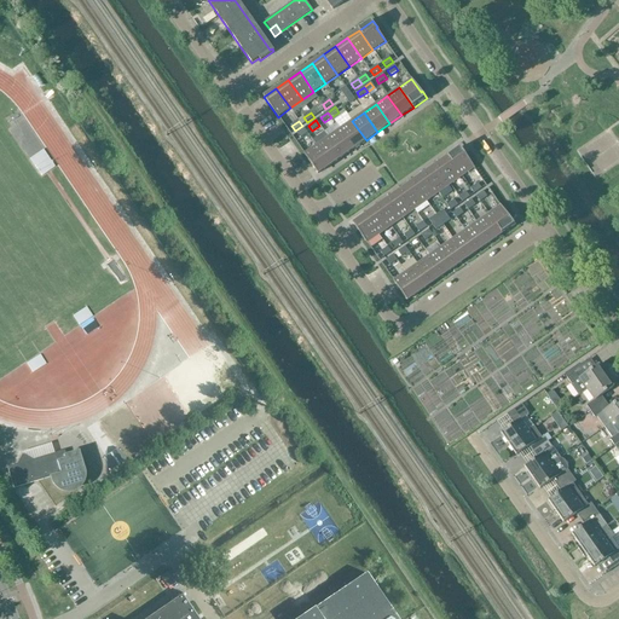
[(340,129),(354,149),(366,140),(352,121),(340,129)]
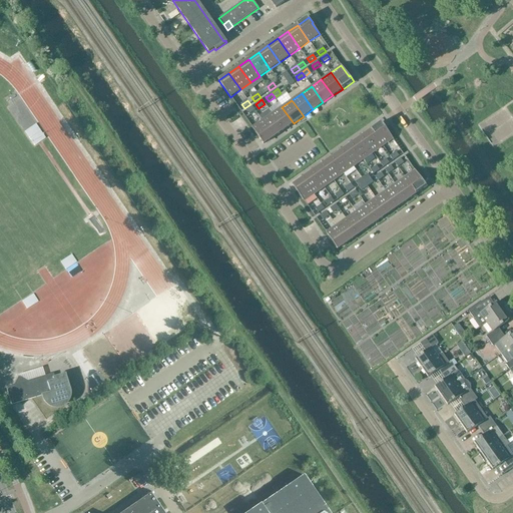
[(252,106),(246,111),(248,115),(255,110),(252,106)]
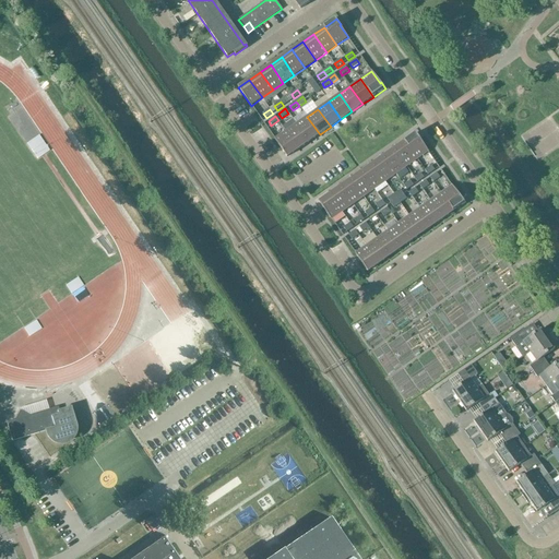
[(320,134),(307,117),(296,125),(309,142),(320,134)]
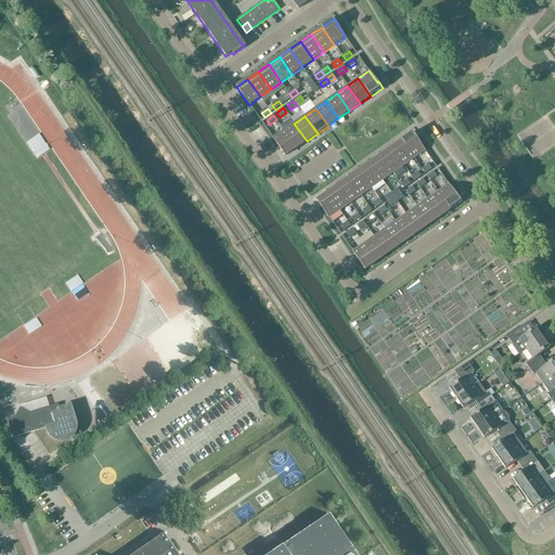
[(294,124),(284,130),(296,149),(307,141),(294,124)]
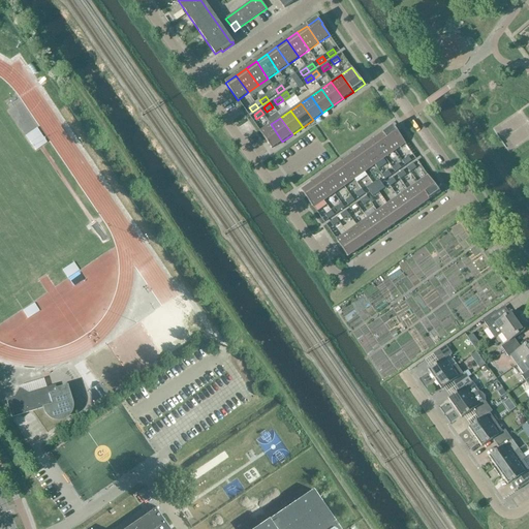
[(282,142),(271,124),(259,132),(272,149),(282,142)]
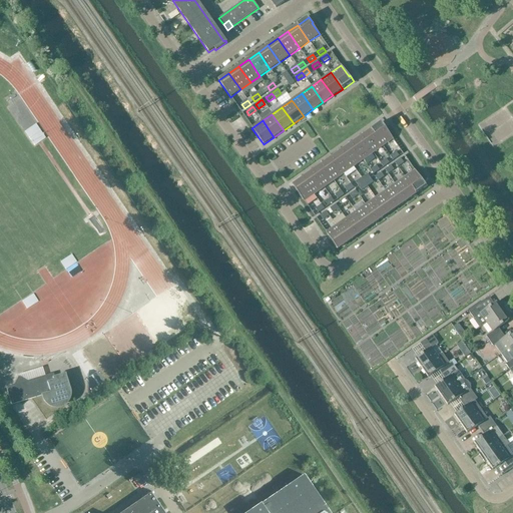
[(383,146),(393,139),(386,128),(387,127),(383,122),(372,129),(383,146)]
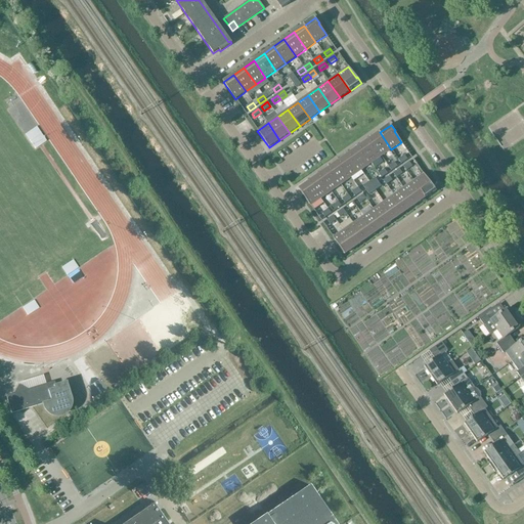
[(380,132),(369,139),(381,157),(391,149),(380,132)]
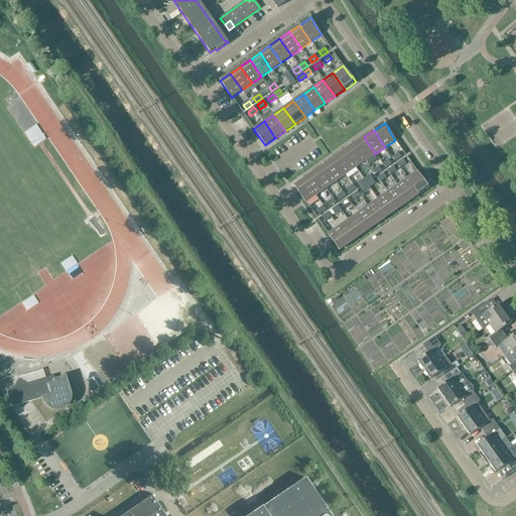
[(366,161),(375,154),(364,137),(354,144),(366,161)]
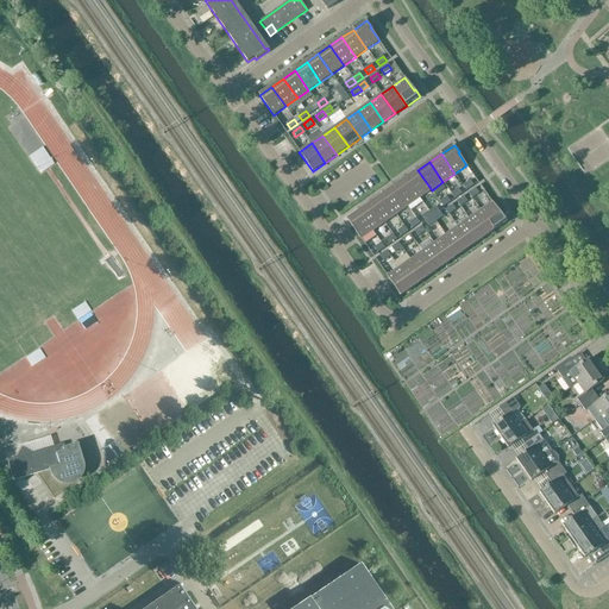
[(420,199),(432,190),(418,170),(406,179),(420,199)]
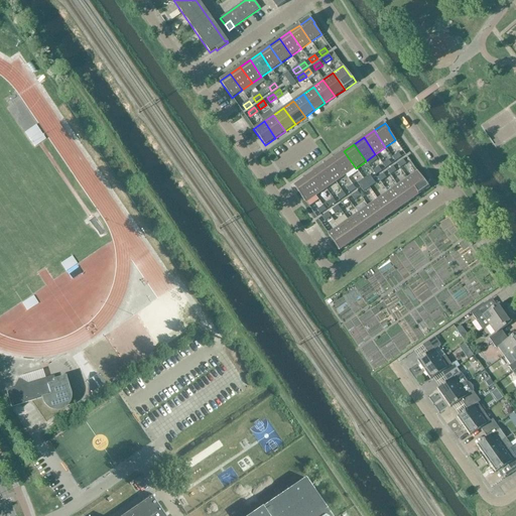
[(344,151),(334,158),(346,175),(356,168),(344,151)]
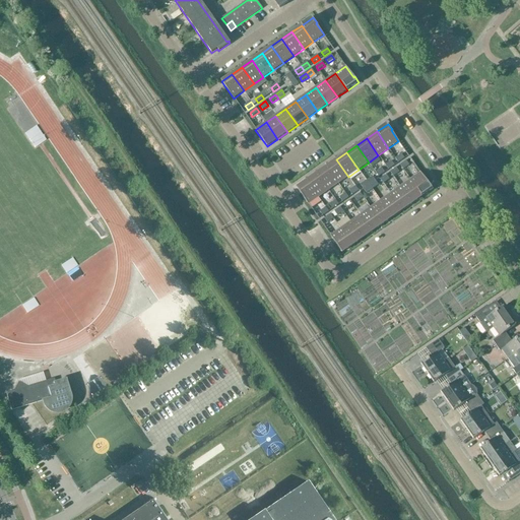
[(402,154),(395,158),(398,163),(404,158),(402,154)]
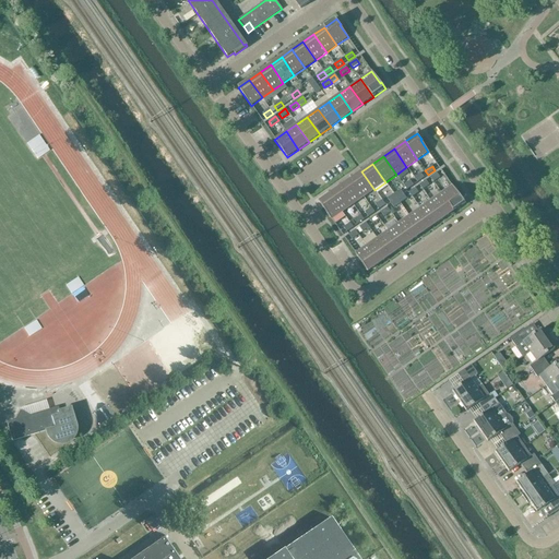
[(361,171),(352,179),(364,197),(375,190),(361,171)]
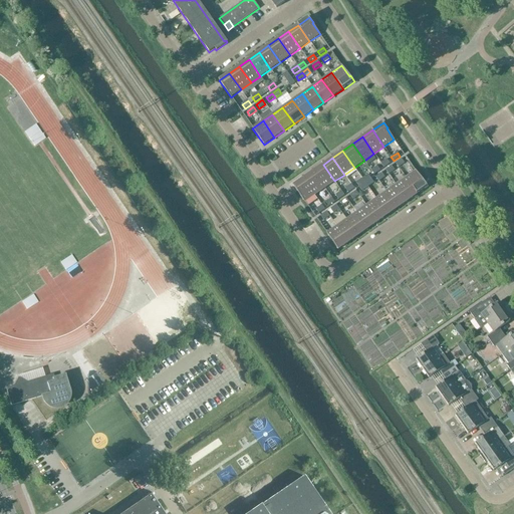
[(402,159),(396,164),(399,168),(405,164),(402,159)]
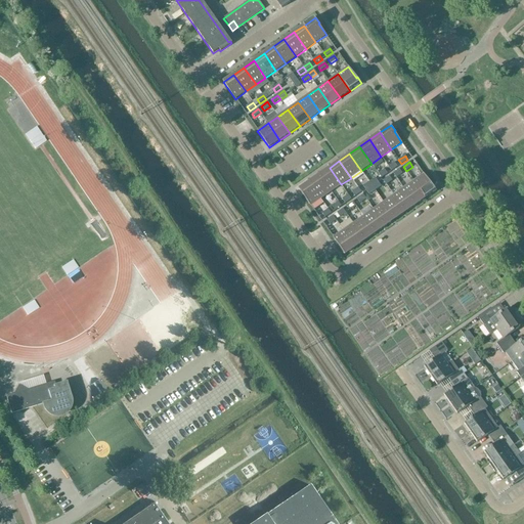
[(395,163),(389,167),(391,171),(398,167),(395,163)]
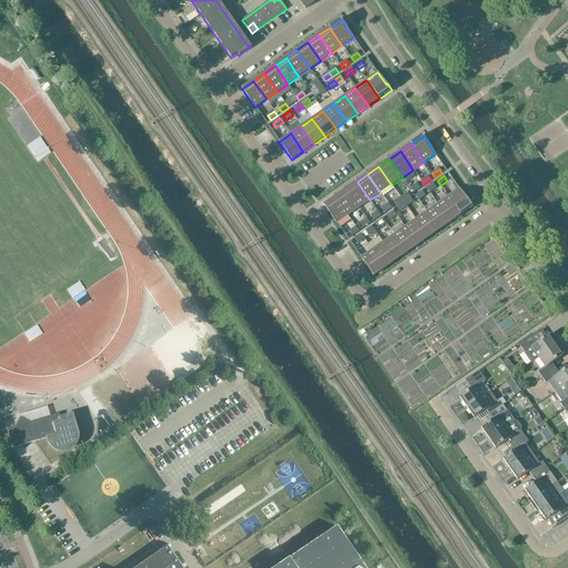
[(369,200),(357,182),(346,190),(358,208),(369,200)]
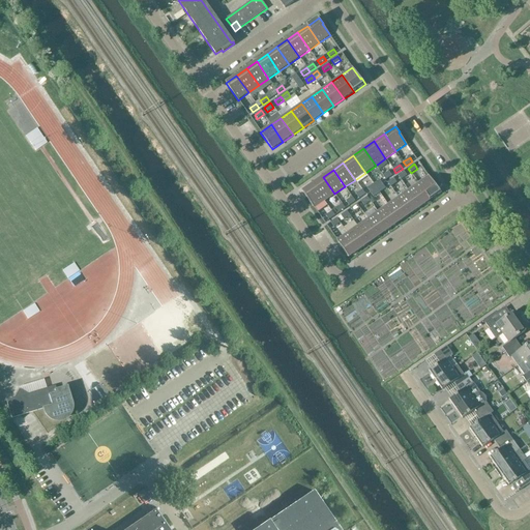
[(404,171),(398,176),(401,180),(407,175),(404,171)]
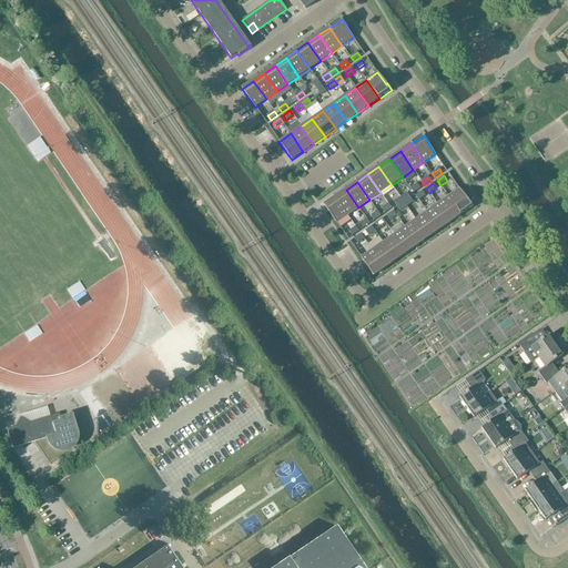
[(417,184),(411,189),(414,193),(421,189),(417,184)]
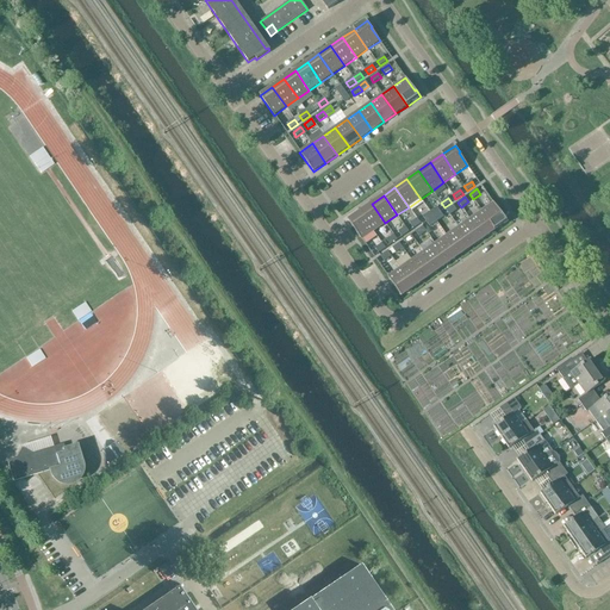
[(496,230),(509,222),(504,215),(503,216),(493,203),(481,211),(496,230)]
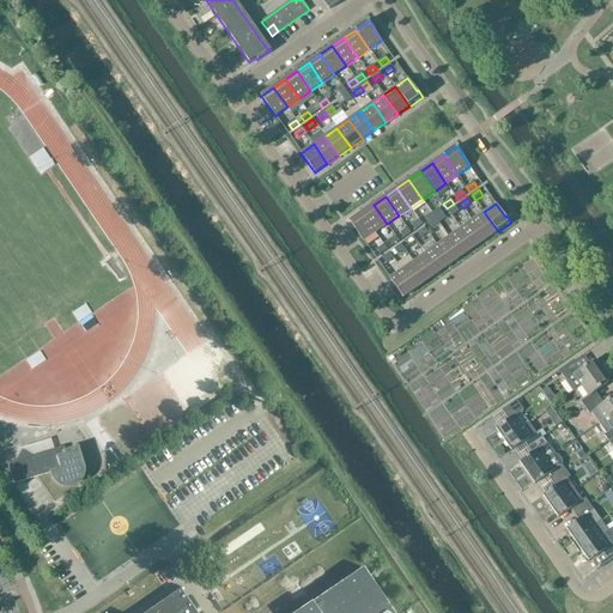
[(387,224),(374,205),(362,213),(376,232),(387,224)]
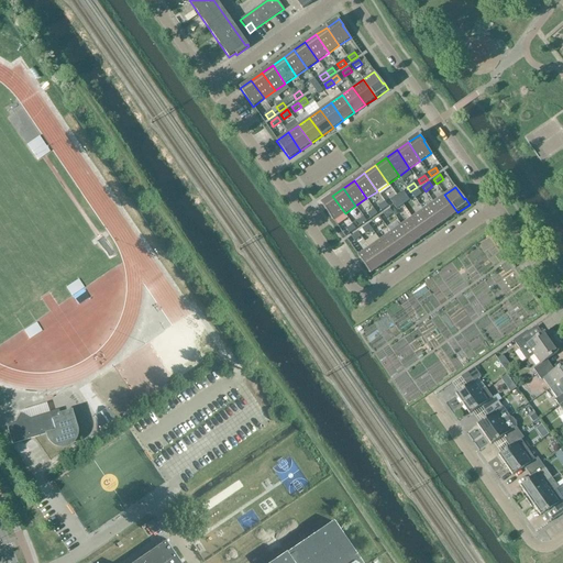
[(419,189),(412,195),(415,199),(422,194),(419,189)]
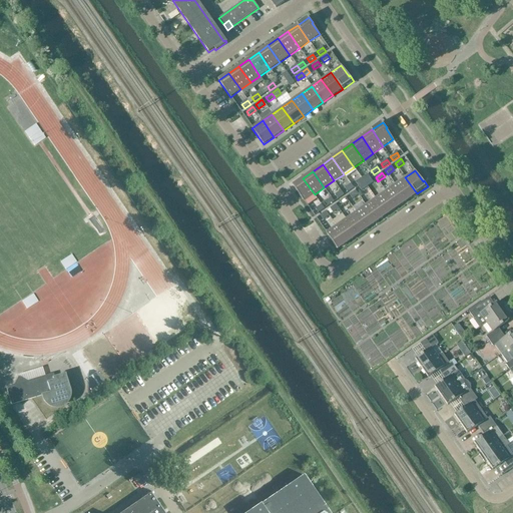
[(368,174),(362,178),(365,182),(371,178),(368,174)]
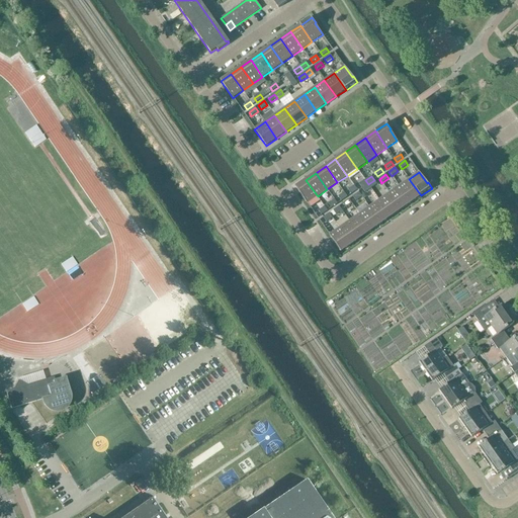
[(421,195),(409,179),(399,186),(411,202),(421,195)]
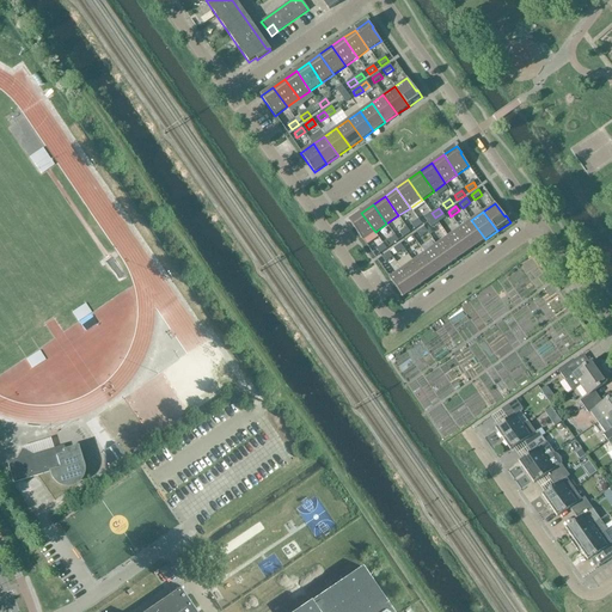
[(362,240),(375,232),(361,213),(349,221),(362,240)]
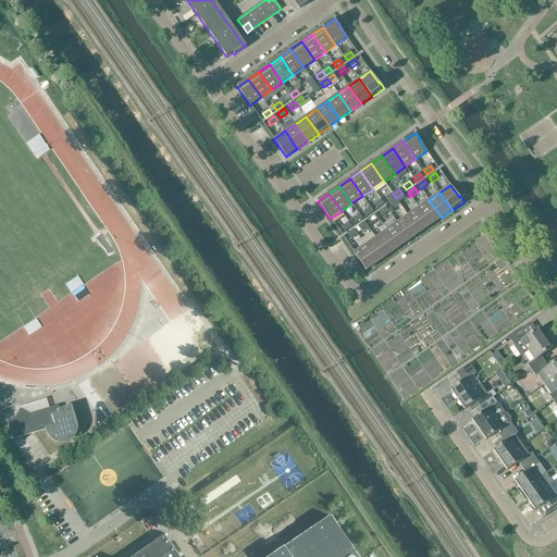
[(393,194),(386,198),(390,202),(396,198),(393,194)]
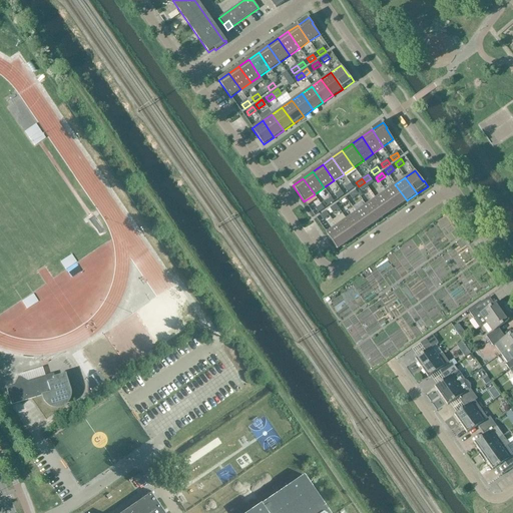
[(371,178),(365,182),(367,186),(373,182),(371,178)]
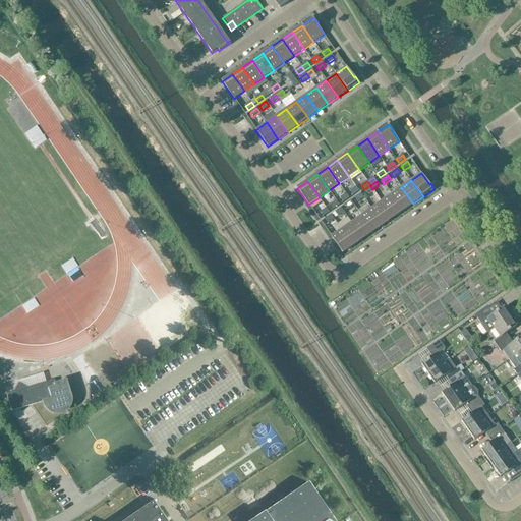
[(370,185),(364,189),(367,194),(372,189),(370,185)]
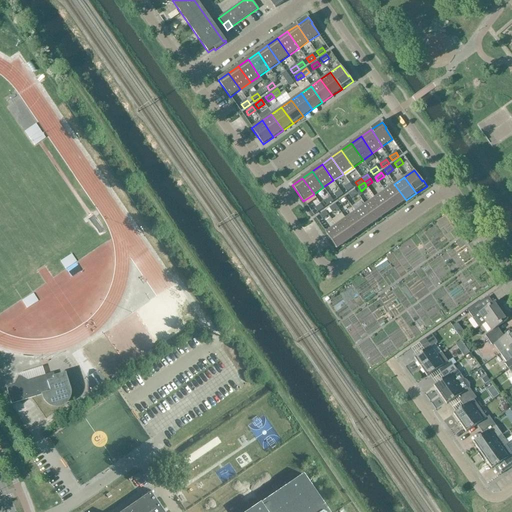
[(350,184),(344,188),(347,192),(353,188),(350,184)]
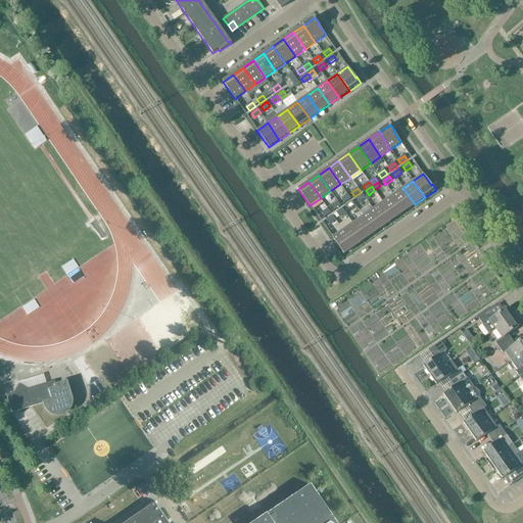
[(415,204),(402,188),(392,195),(405,211),(415,204)]
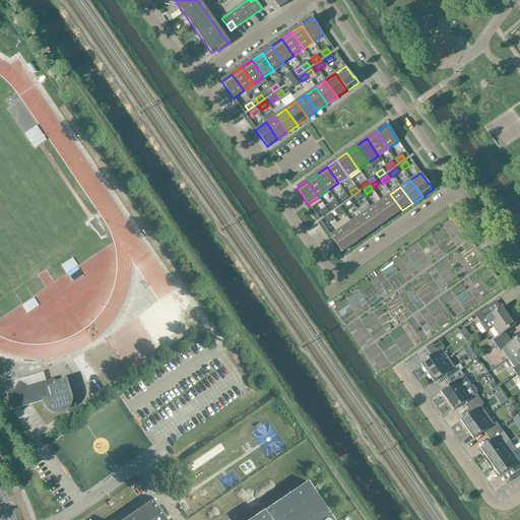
[(361,193),(354,198),(358,202),(364,197),(361,193)]
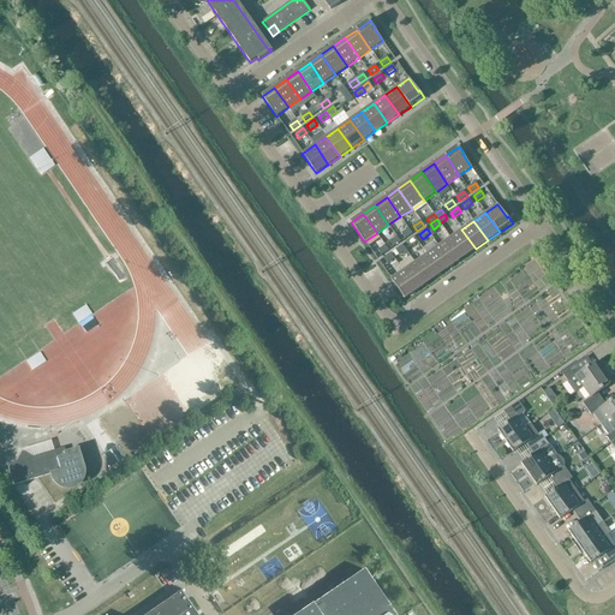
[(408,230),(401,234),(405,239),(412,234),(408,230)]
